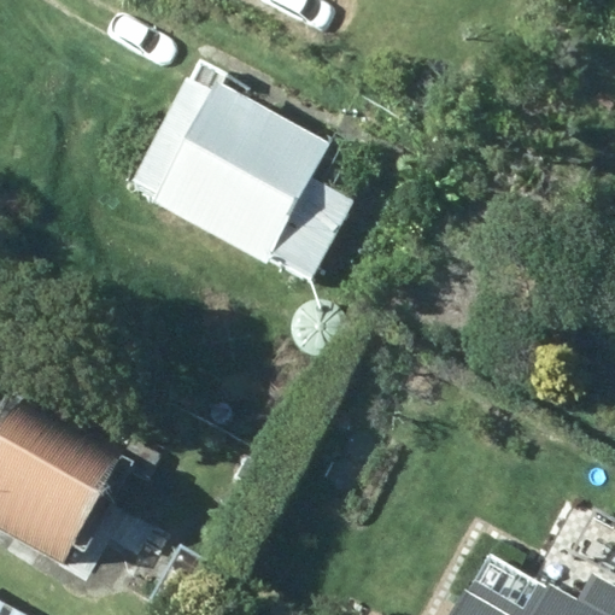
[(153,203),(267,261),(271,253),(314,276),(355,197),(311,176),(329,141),(216,81),(212,91),(186,75),(132,181),(159,194),(153,203)]
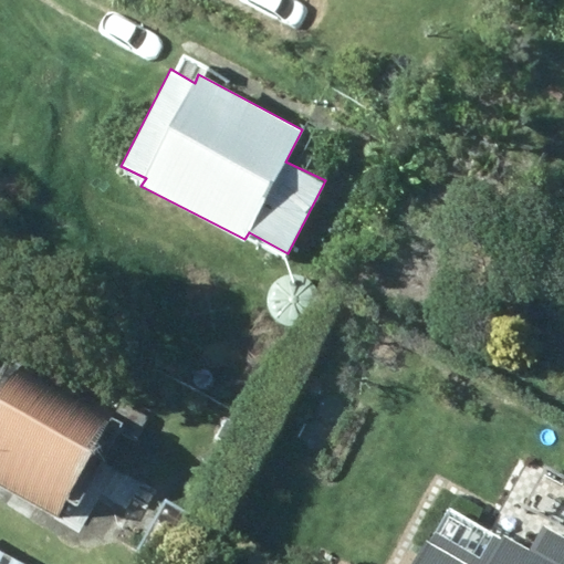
[(27,362),(0,409),(0,480),(60,513),(116,411),(27,362)]
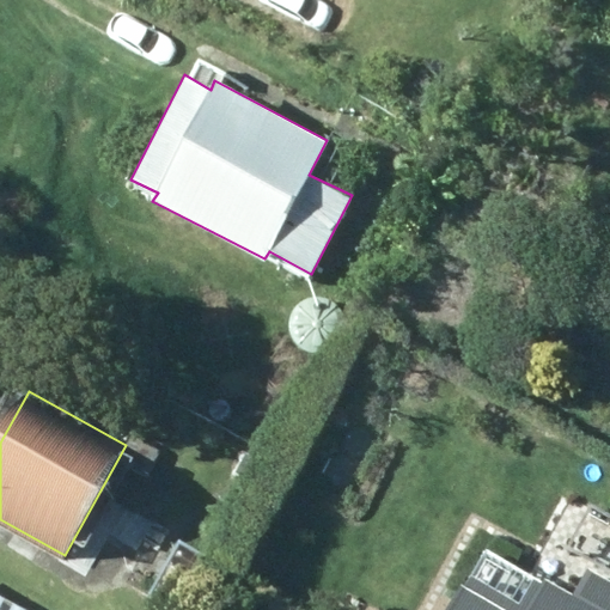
[(181,609),(183,609),(214,560),(181,540),(151,592),(181,609)]
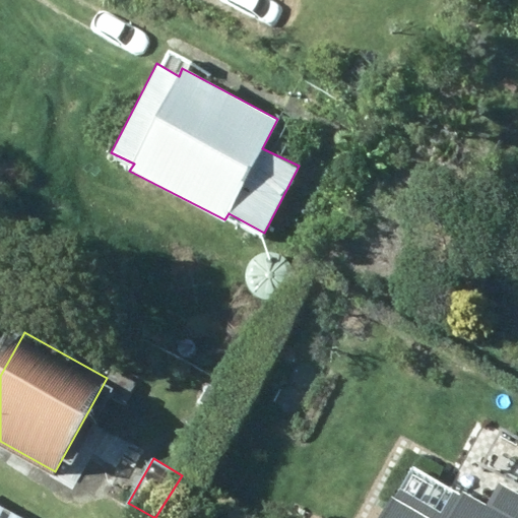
[(517,496),(501,487),(491,506),(462,491),(447,517),(418,517),(416,517),(415,517),(517,517),(517,496)]
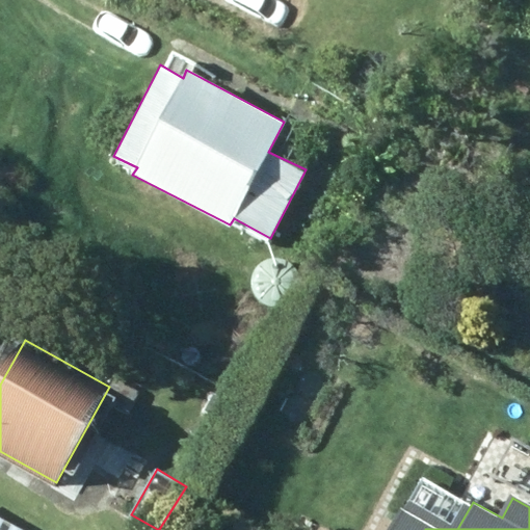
[(0,529),(19,529),(0,520),(0,529)]
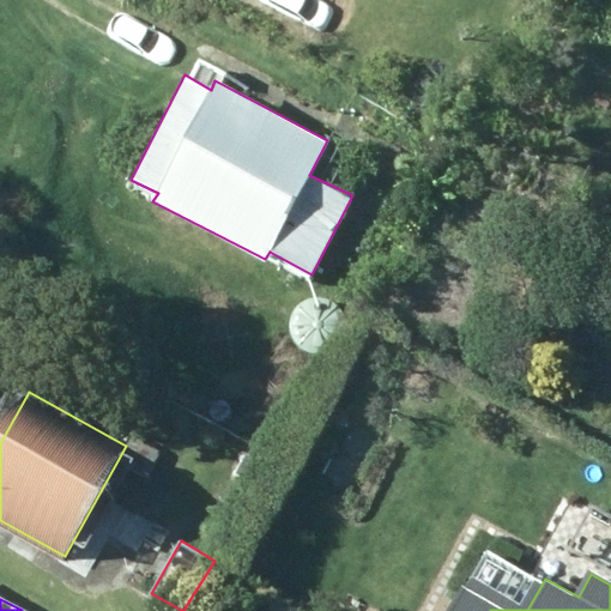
All buildings are outlined.
